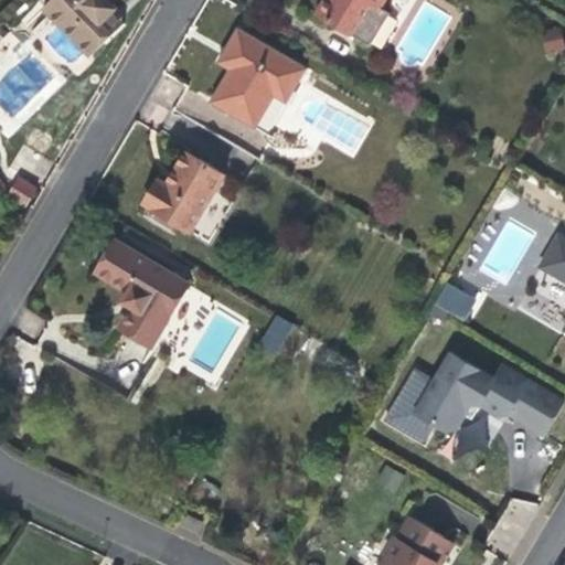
[(59,25),(83,49),(91,57),(113,35),(103,24),(114,13),(118,8),(114,3),(110,0),(52,0),(43,9),(59,25)]
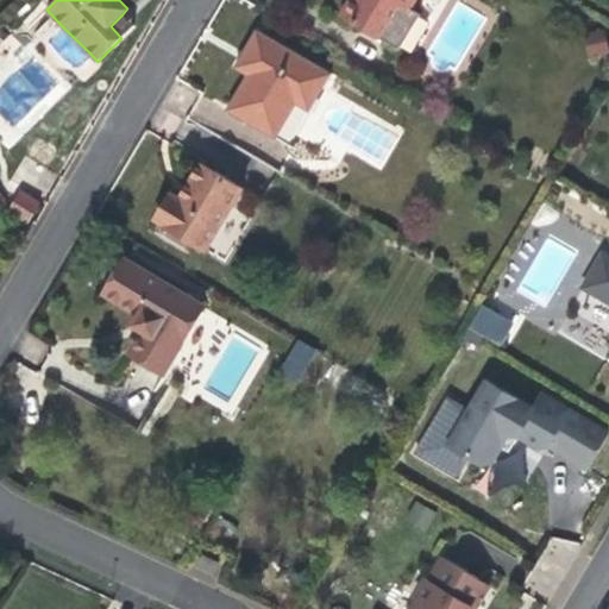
[(409,10),(415,0),(349,0),(340,16),(400,50),(420,16),(409,10)]
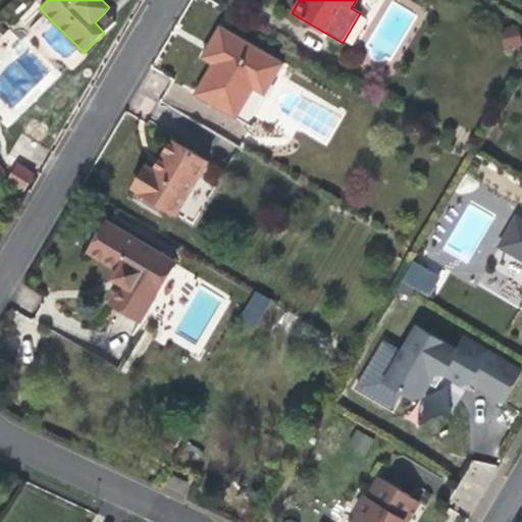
[(95,22),(104,33),(115,21),(108,15),(105,12),(95,22)]
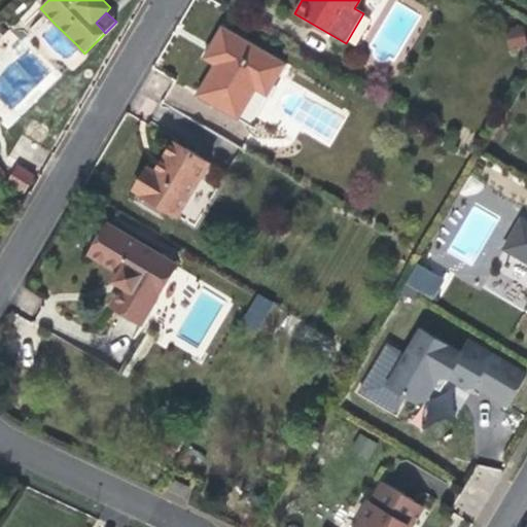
[(73,49),(77,45),(55,24),(46,32),(48,35),(46,37),(46,46),(53,54),(62,55),(64,53),(70,58),(76,53),(73,49)]
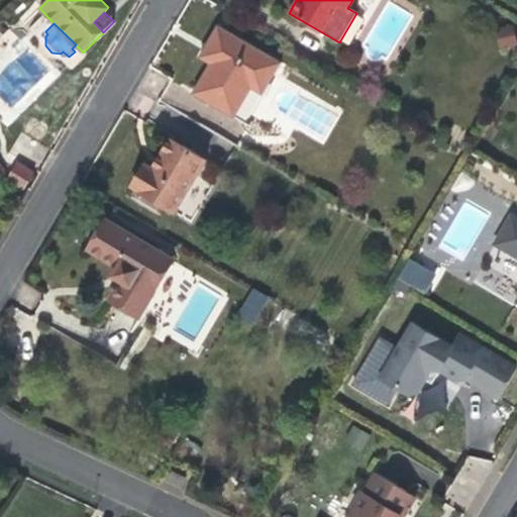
[(500,49),(516,45),(511,25),(495,29),(500,49)]
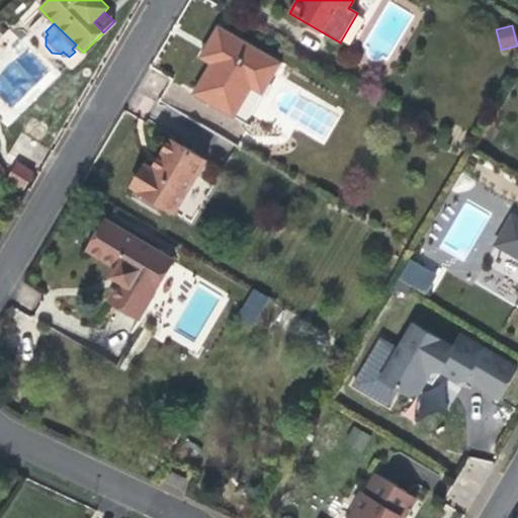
[(269,83),(281,63),(219,26),(206,47),(218,53),(211,64),(193,93),(235,117),(252,88),(259,77),(269,83)]
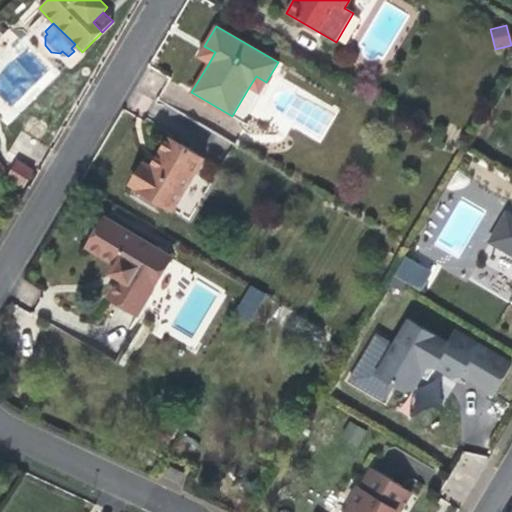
[(215,52),(204,46),(201,51),(198,57),(209,63),(215,52)]
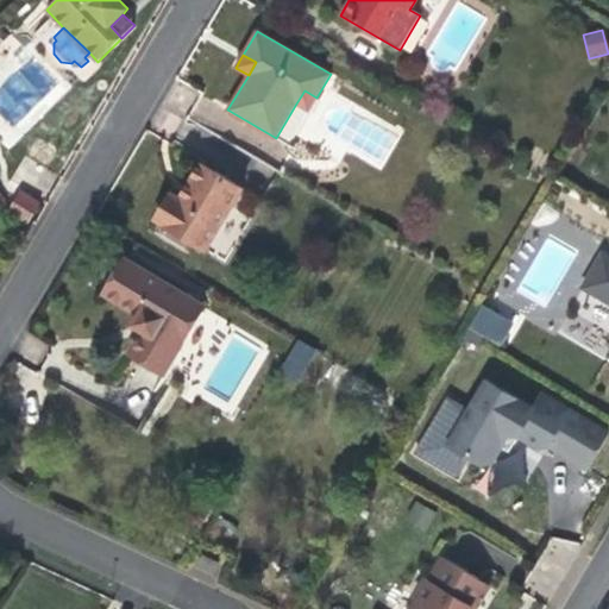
[(309,111),(316,98),(305,90),(296,104),(309,111)]
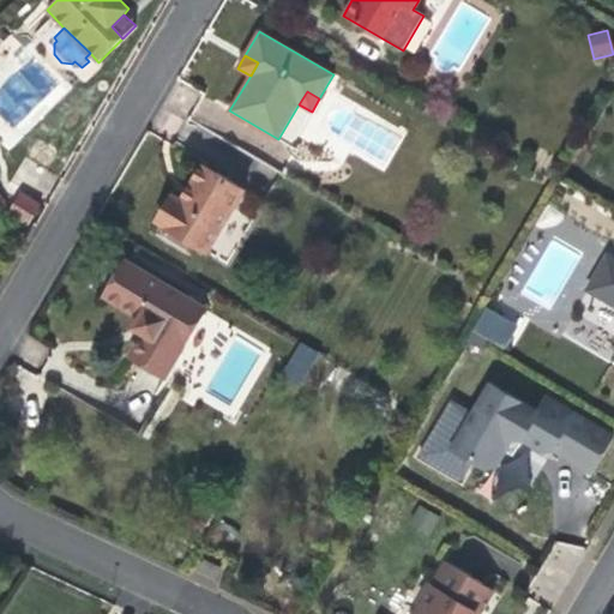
[(156,221),(206,252),(245,191),(203,166),(188,188),(181,199),(173,194),(156,221)]
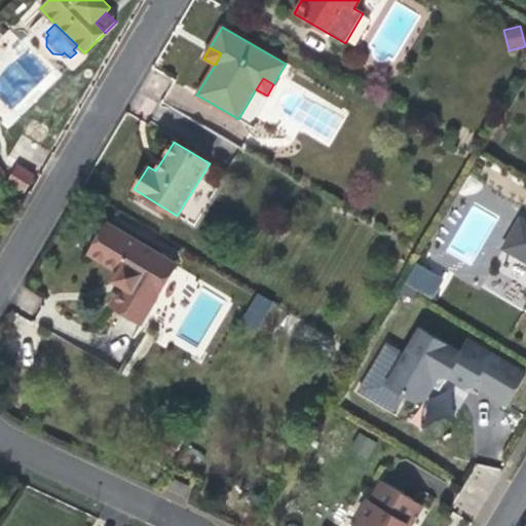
[(9,186),(22,193),(32,177),(19,170),(9,186)]
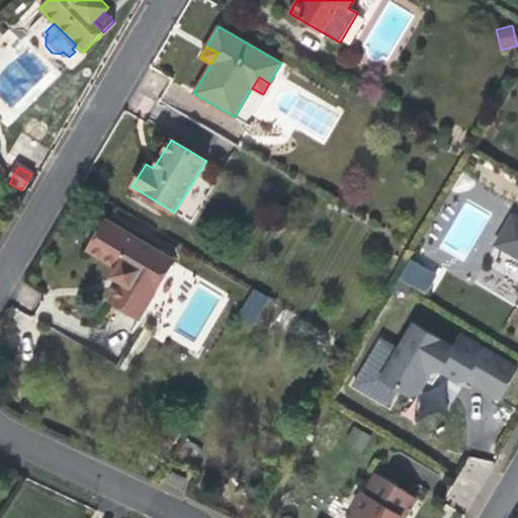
[(517,219),(512,216),(507,224),(507,236),(500,248),(517,259),(517,299),(516,303),(517,304),(517,219)]
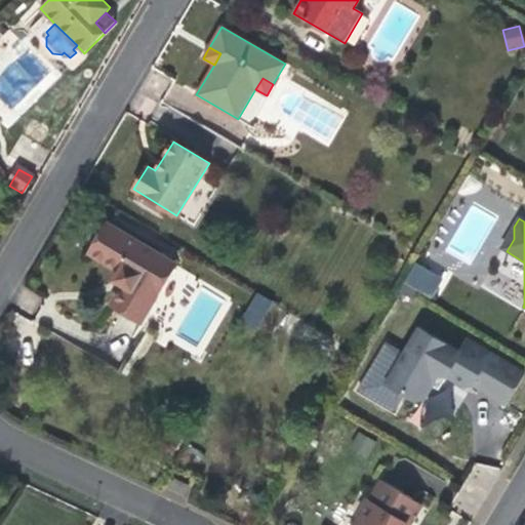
[(142,322),(176,265),(108,224),(90,253),(119,271),(116,276),(114,280),(123,285),(112,305),(142,322)]
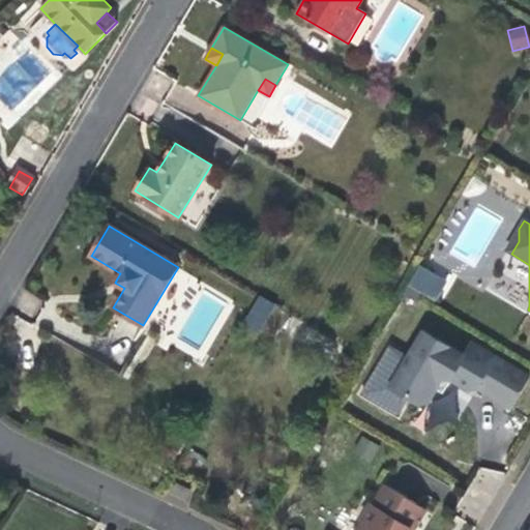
[(519,241),(519,229),(506,251),(511,254),(519,241)]
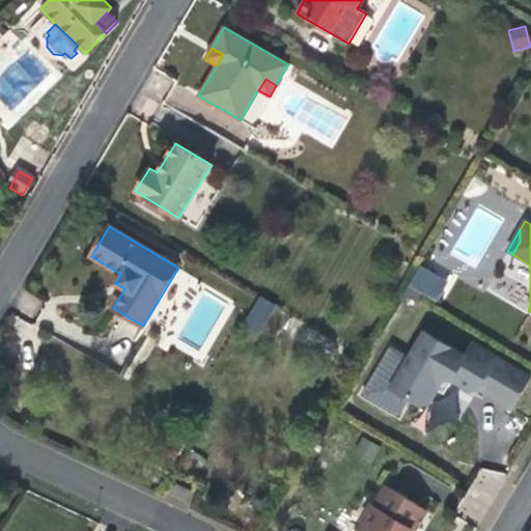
[(415,290),(409,286),(404,294),(411,298),(415,290)]
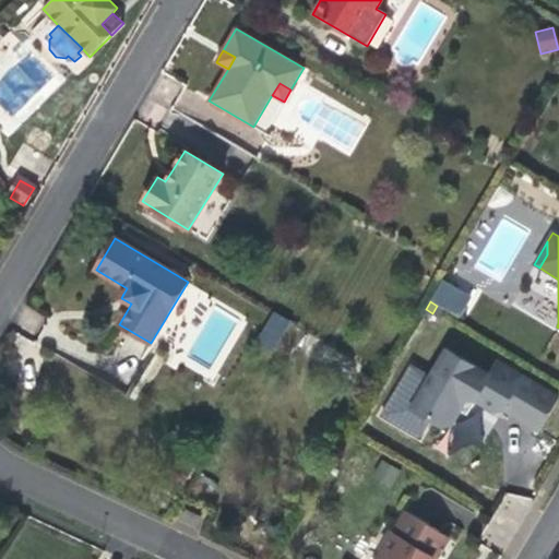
[(444,310),(437,306),(432,313),(439,318),(444,310)]
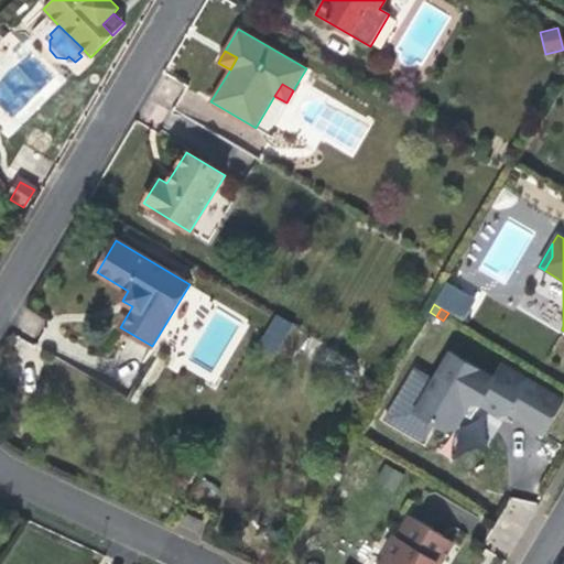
[(271,331),(285,339),(295,325),(280,315),(271,331)]
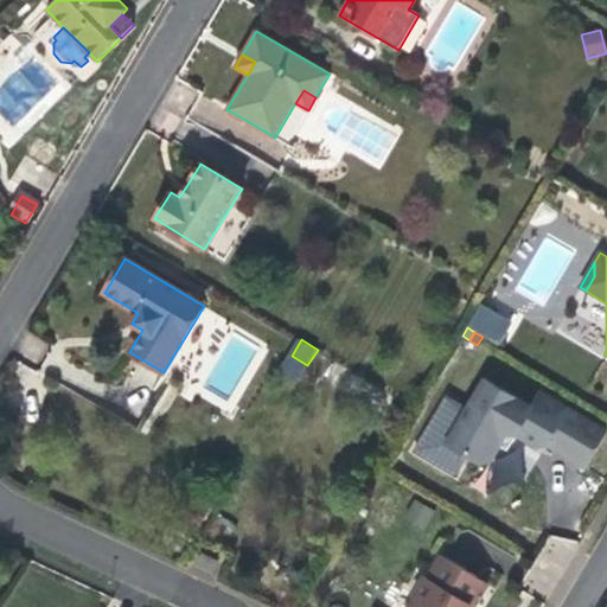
[(298,381),(307,365),(292,356),(282,371),(298,381)]
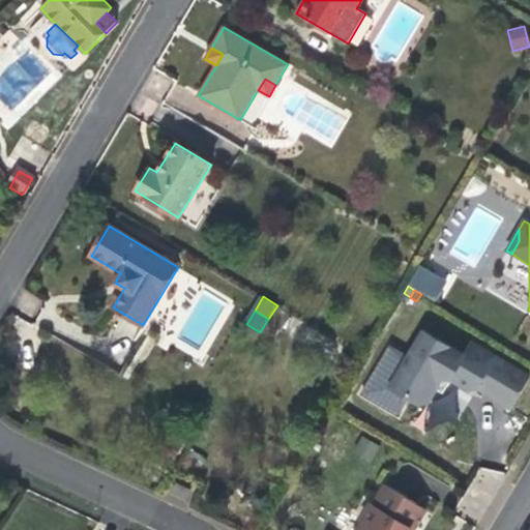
[(465,356),(422,331),(407,357),(389,387),(407,398),(418,405),(427,403),(435,388),(439,378),(444,379),(452,381),(468,390),(476,388),(509,408),(528,377),(484,351),(478,360),(466,354),(465,356)]
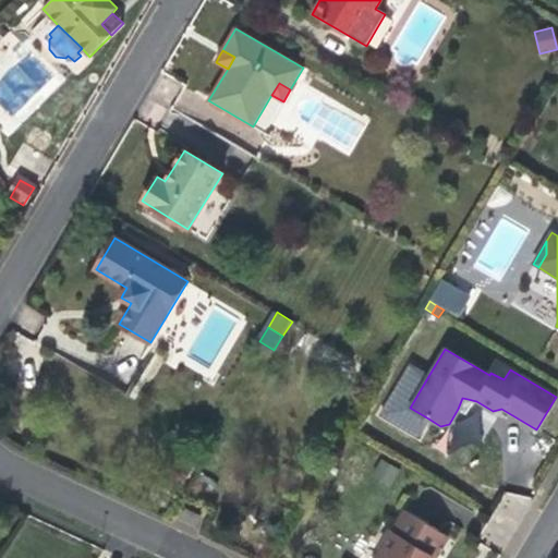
[(497,362),(490,373),(504,379),(510,370),(497,362)]
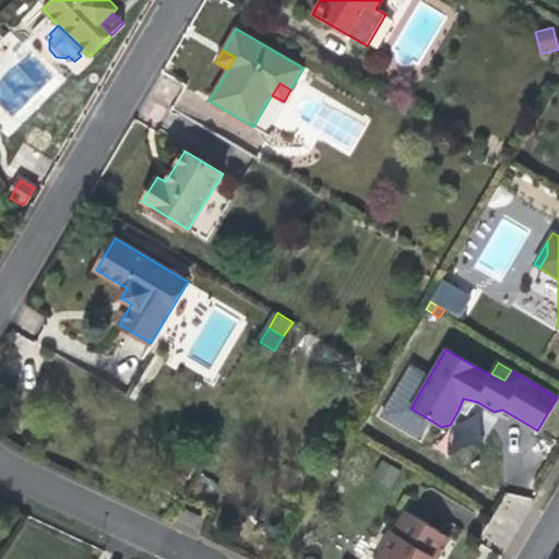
[(418,439),(429,419),(411,408),(429,377),(411,366),(380,416),(418,439)]
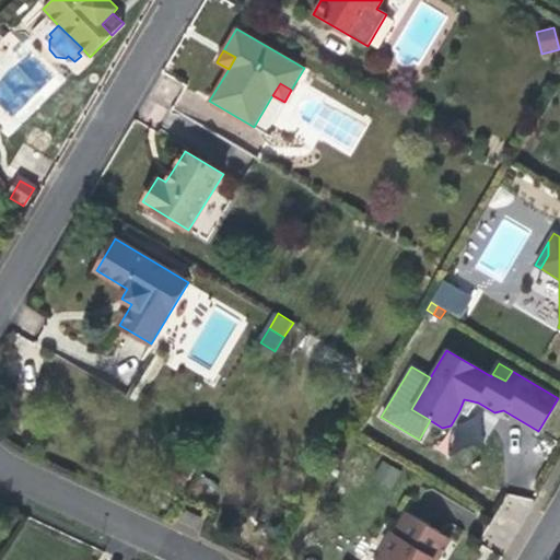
[(494,521),(518,532),(532,502),(508,491),(494,521)]
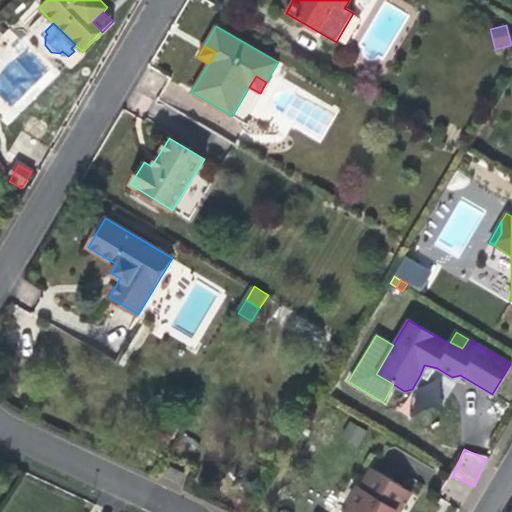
[(170,467),(165,477),(179,483),(183,473),(170,467)]
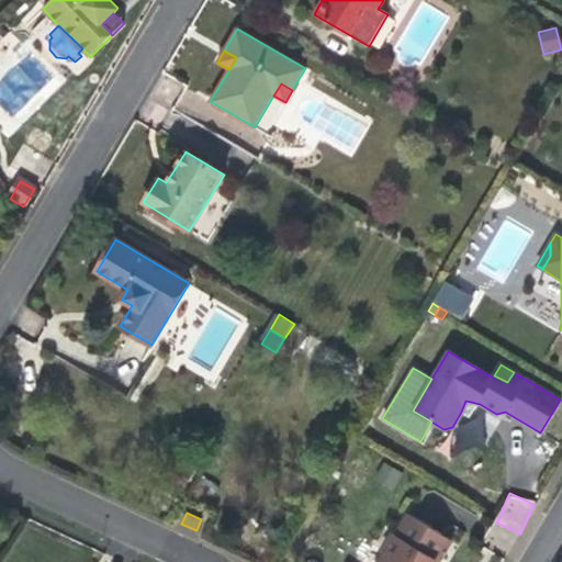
[(435,561),(436,561),(437,561),(438,561),(451,541),(407,515),(395,536),(393,534),(382,551),(385,553),(379,561),(435,561)]
